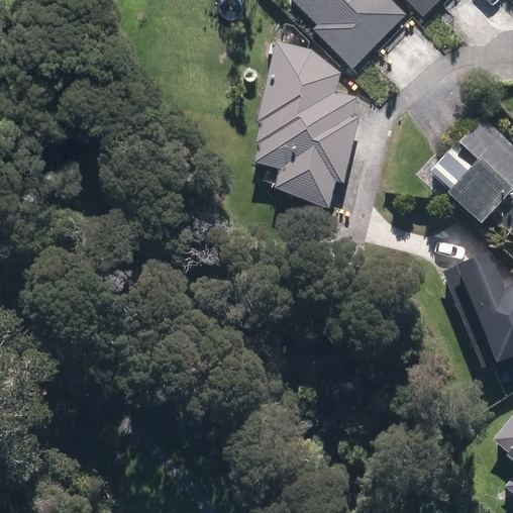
[(352,68),(407,13),(393,0),(292,0),(317,24),(313,28),(352,68)]
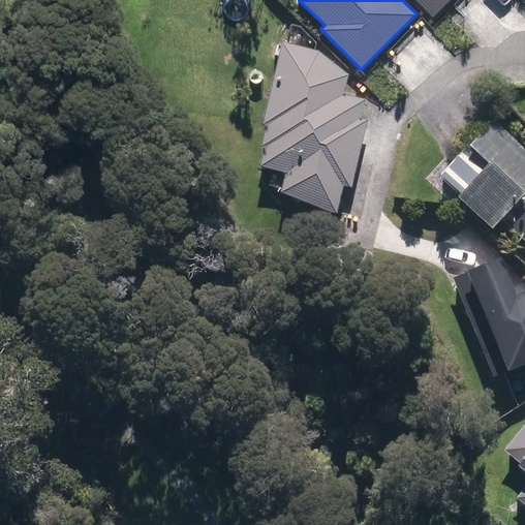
[(414,0),(434,18),(451,0),(414,0)]
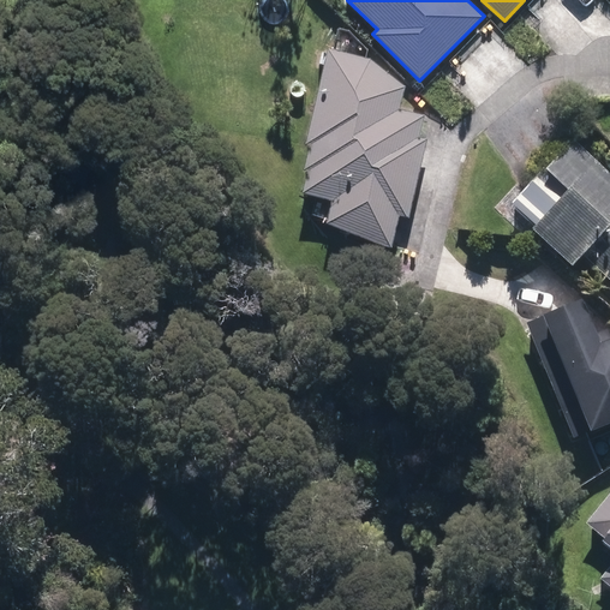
[(371,60),(327,49),(304,145),(309,147),(303,172),(306,172),(301,193),(332,201),(326,223),(392,247),(395,234),(400,235),(405,219),(408,220),(428,138),(419,136),(425,114),(400,108),(405,85),(371,60)]
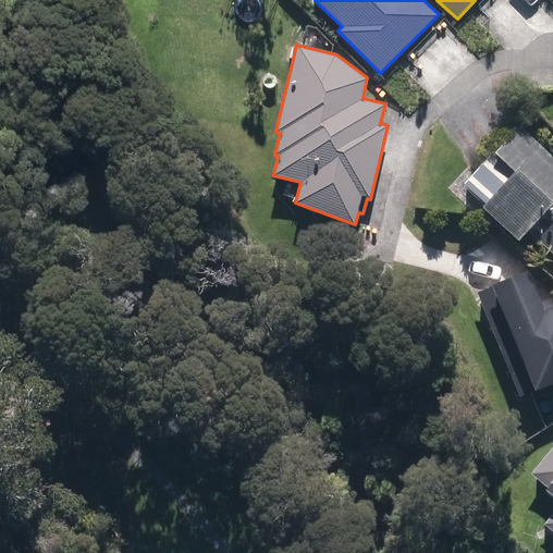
[(552,155),(519,125),(495,150),(516,171),(484,206),(518,237),(528,228),(552,250),(552,155)]
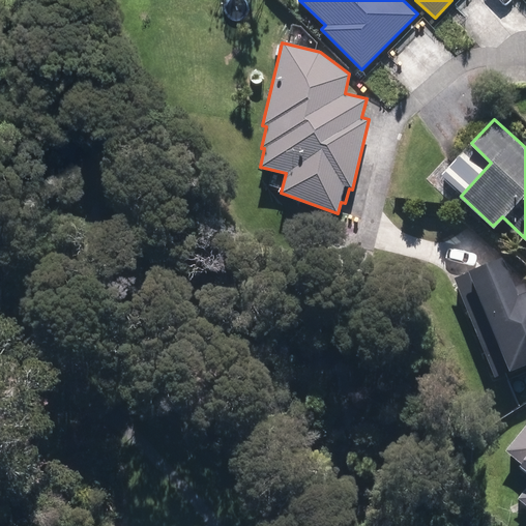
[(501,260),(455,278),(495,378),(525,366),(525,283),(513,288),(501,260)]
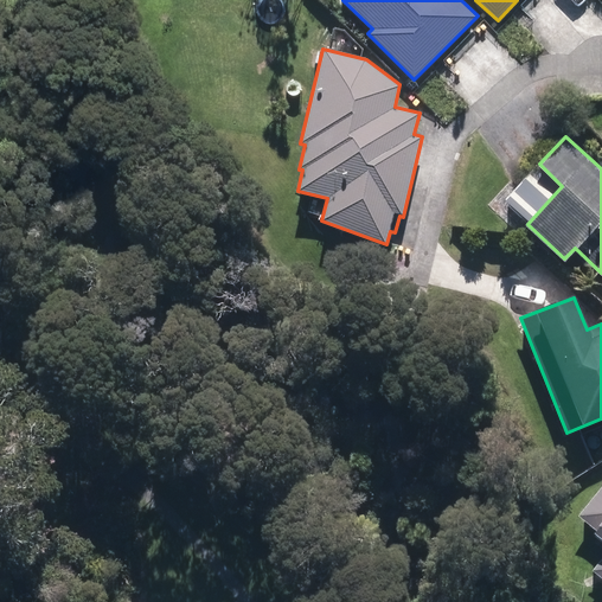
[(601,551),(586,570),(601,583),(601,482),(576,517),(590,527),(583,538),(601,551)]
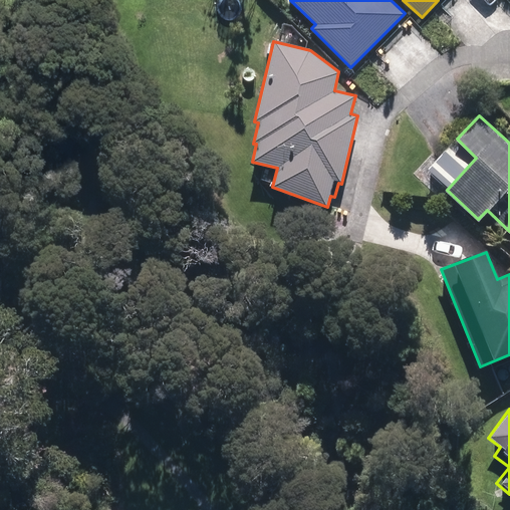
All buildings are outlined.
